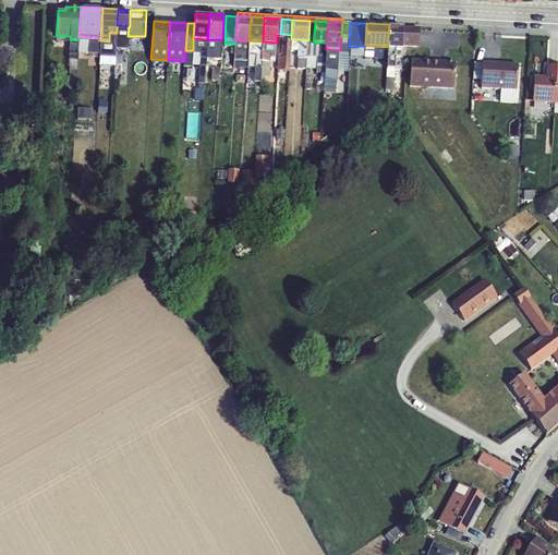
[(403,25),(389,24),(387,47),(402,47),(402,43),(403,25)]
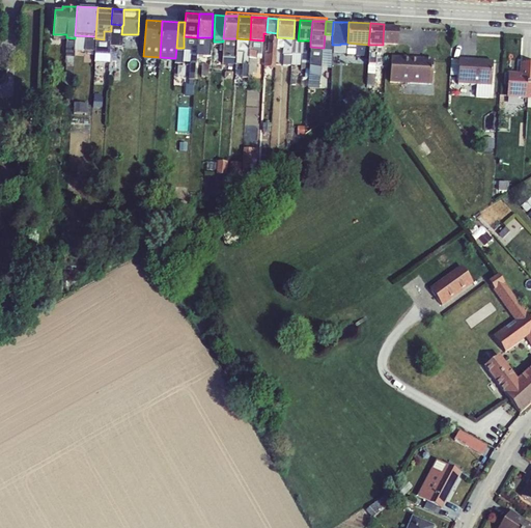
[(121,34),(122,25),(111,24),(111,31),(104,31),(104,39),(95,38),(94,53),(94,59),(109,60),(110,45),(121,45),(121,34)]
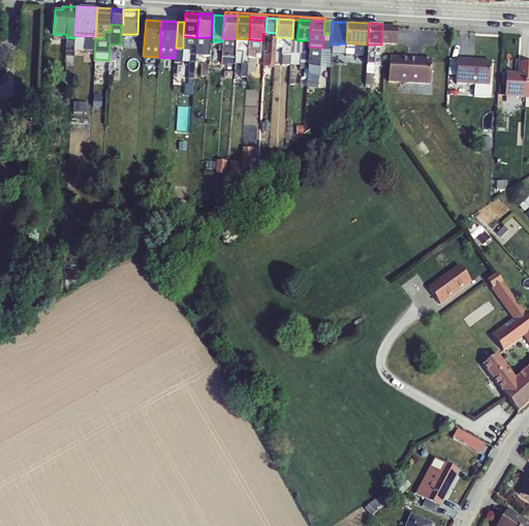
[(398,24),(382,24),(381,40),(397,41),(398,24)]
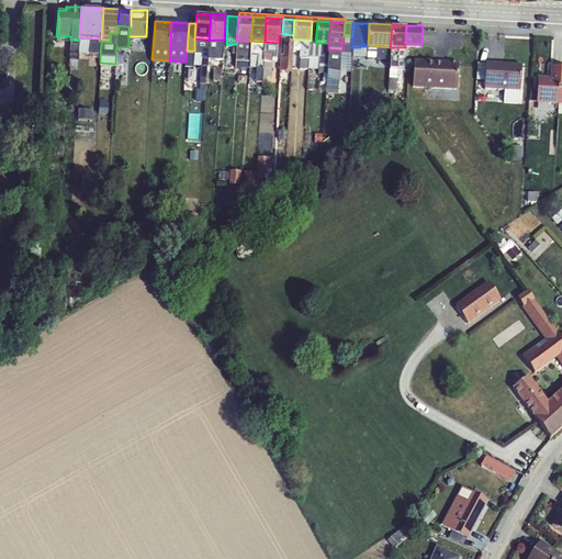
[(293,40),(293,35),(285,34),(283,56),(281,55),(280,68),(292,69),(293,48),(293,40)]
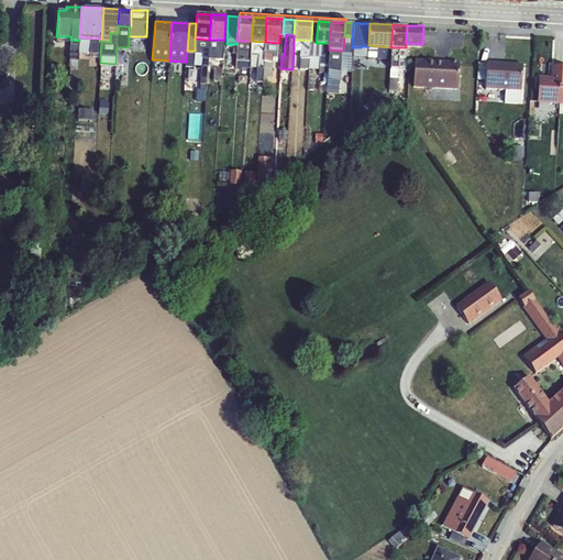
[(101,39),(79,37),(79,41),(79,51),(90,52),(90,56),(100,56),(101,41),(101,39)]
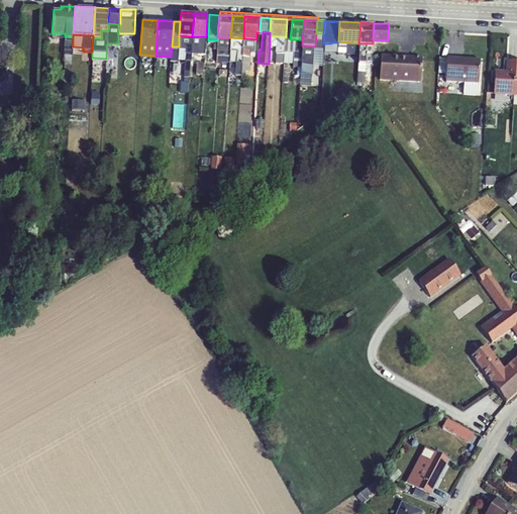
[(179,35),(179,46),(178,59),(185,59),(184,75),(190,75),(191,60),(192,60),(192,53),(193,36),(192,36),(179,35)]
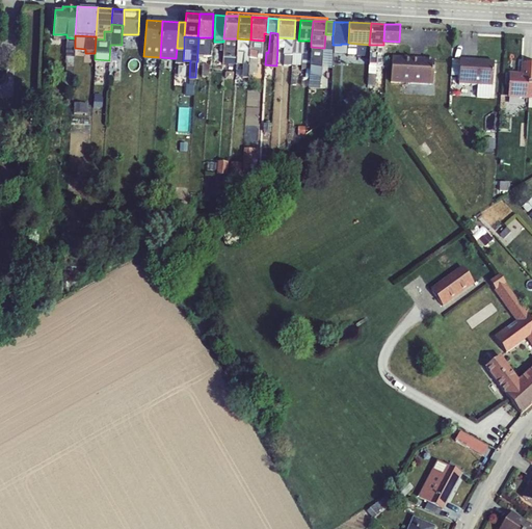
[(75,48),(75,38),(67,37),(64,76),(64,86),(73,86),(75,48)]
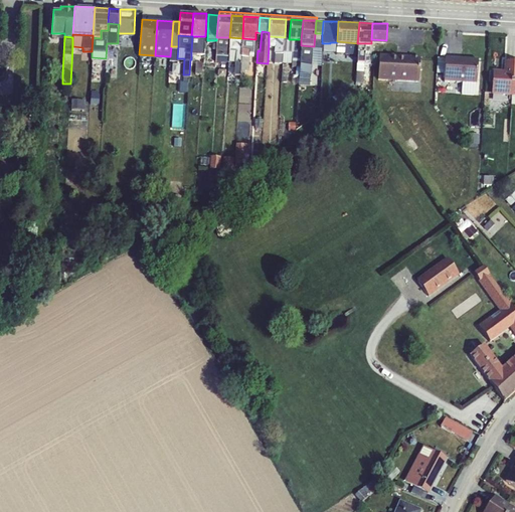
[(204,53),(205,36),(192,36),(191,52),(204,53)]
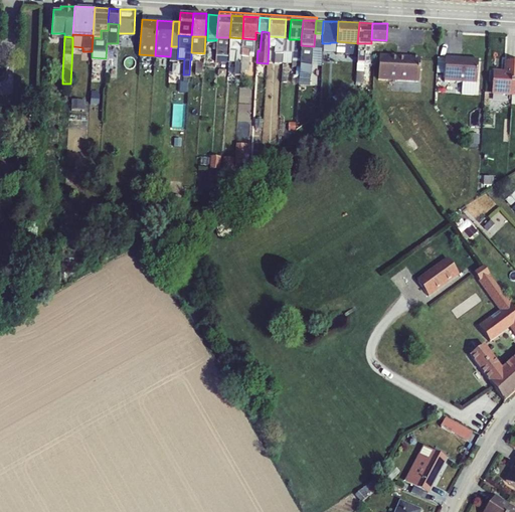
[(285,37),(269,36),(269,44),(276,45),(275,60),(283,61),(284,50),(285,37)]
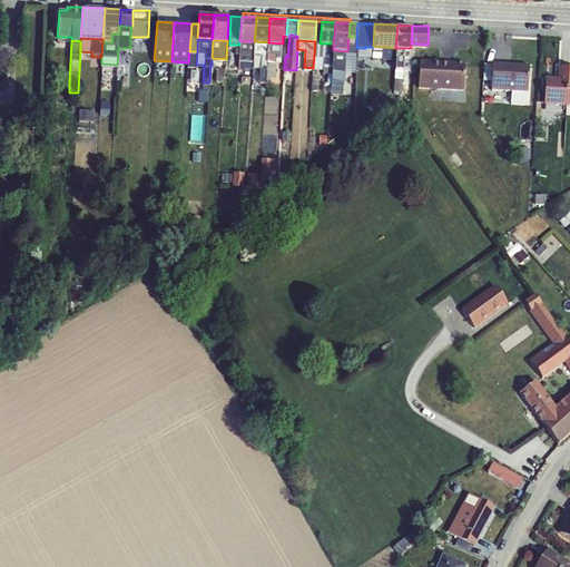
[(253,67),(254,41),(239,41),(239,45),(238,66),(253,67)]
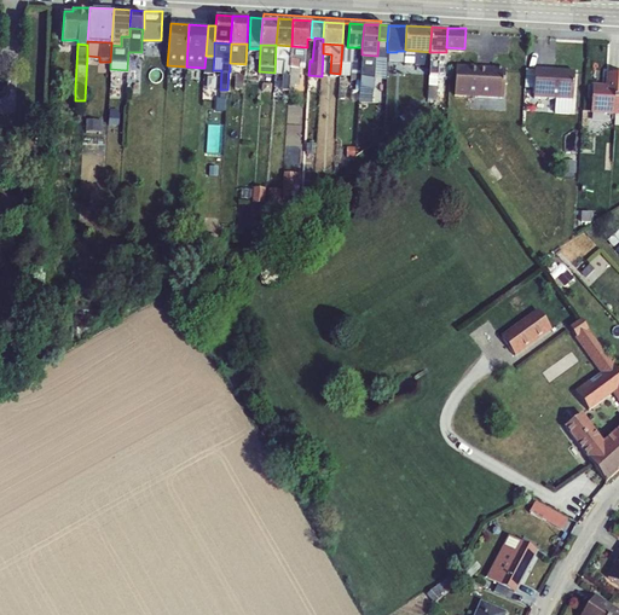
[(290,68),(291,46),(276,45),(275,73),(283,73),(282,88),(289,88),(290,68)]
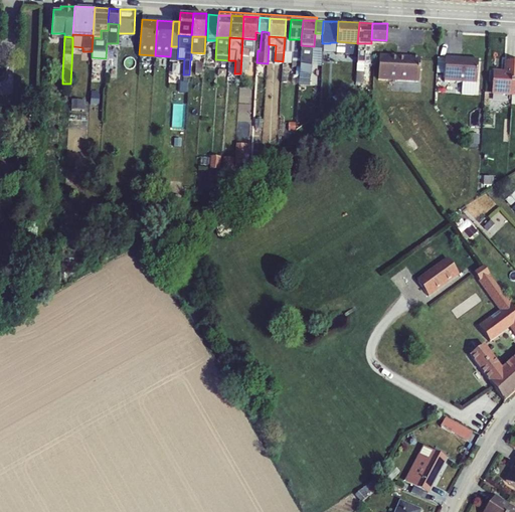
[(254,39),(242,38),(241,56),(240,73),(240,76),(244,76),(245,68),(248,69),(249,55),(253,55),(254,39)]
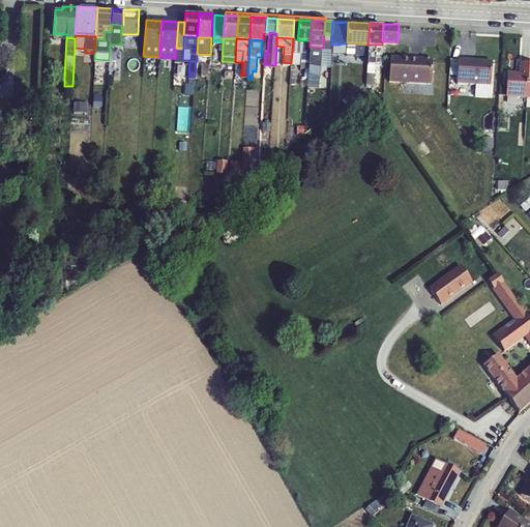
[(310,47),(310,40),(298,40),(297,50),(302,50),(301,67),(308,67),(310,47)]
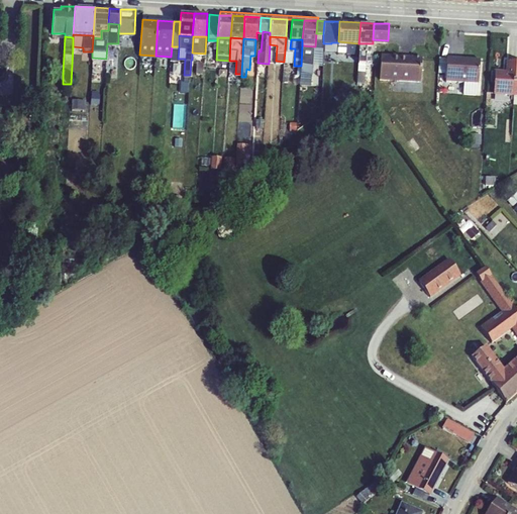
[(346,53),(358,53),(358,43),(338,41),(338,42),(337,49),(346,50),(346,53)]
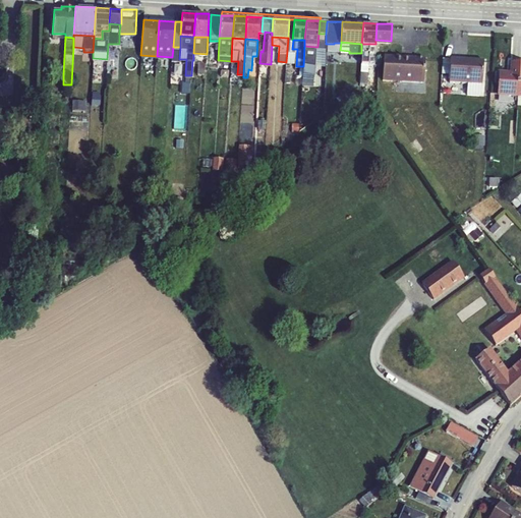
[(375,44),(361,44),(361,53),(360,81),(367,81),(368,63),(374,63),(375,44)]
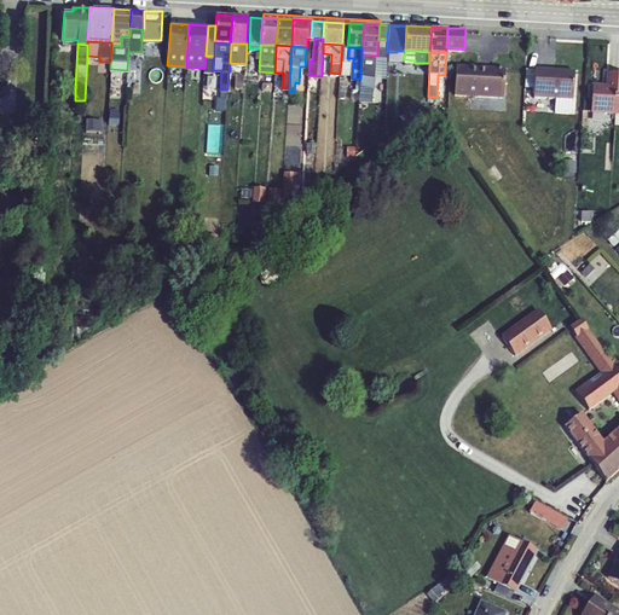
[(376,56),(362,54),(360,79),(359,99),(372,100),(372,99),(385,99),(386,83),(374,82),(376,56)]
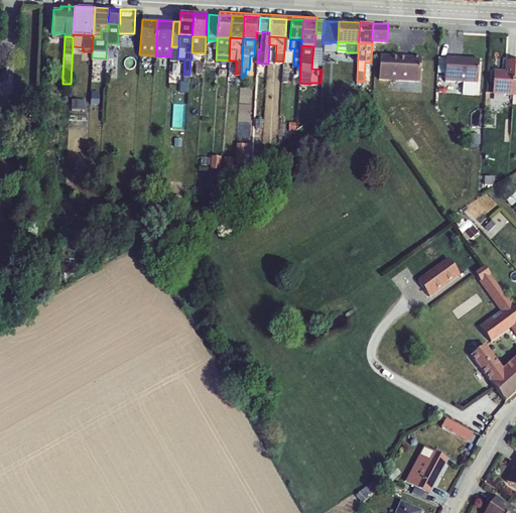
[(333,45),(324,45),(324,54),(333,54),(333,45)]
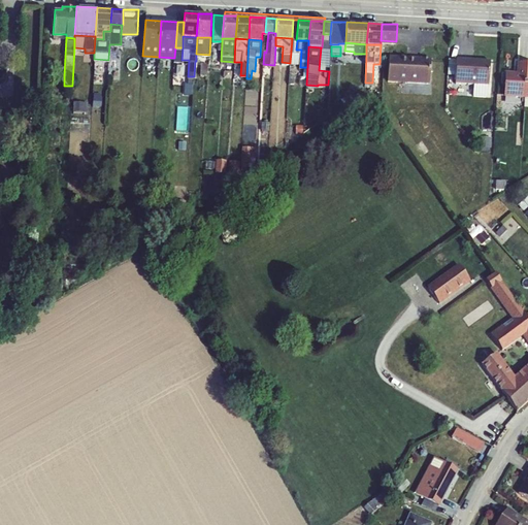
[(389,54),(387,79),(429,81),(431,56),(389,54)]
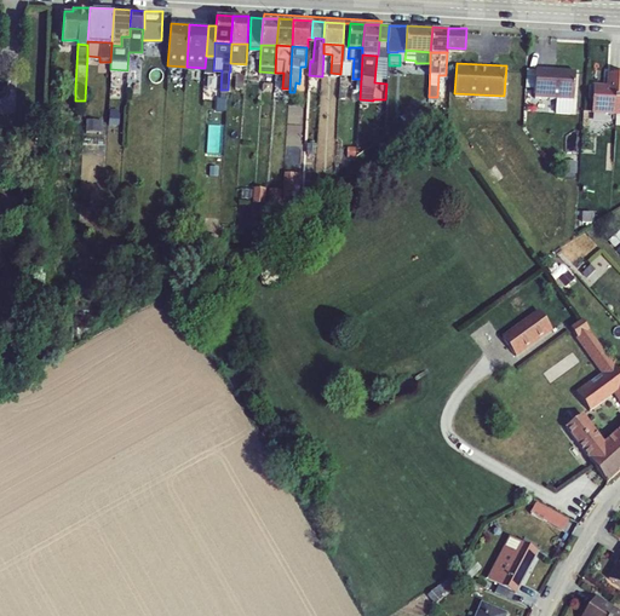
[(535,80),(534,95),(573,98),(575,69),(527,65),(526,79),(535,80)]
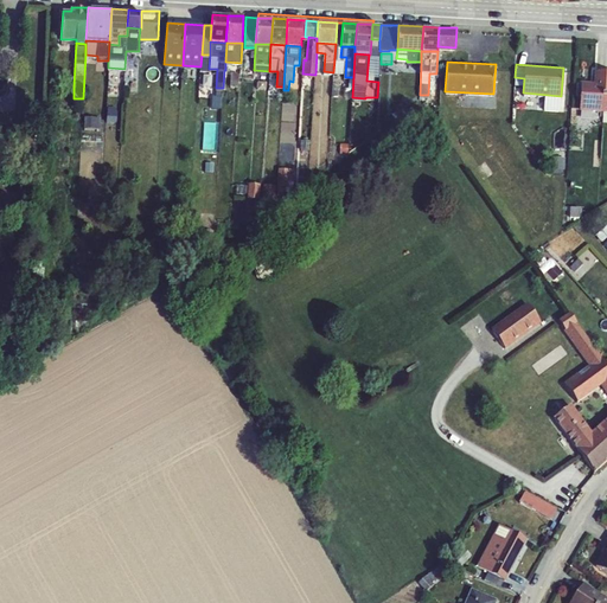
[(582,79),(580,107),(604,109),(606,69),(595,68),(594,79),(582,79)]
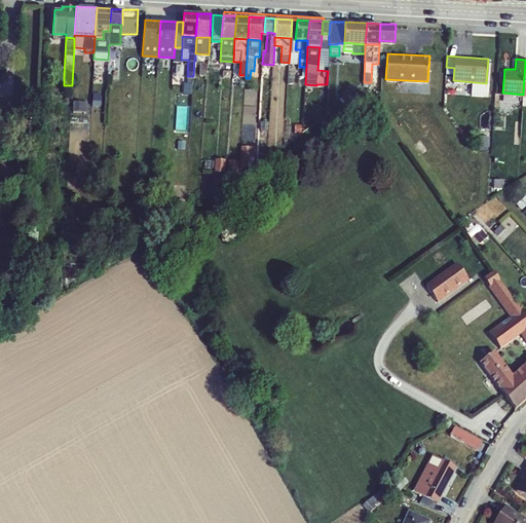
[(208,62),(200,62),(199,73),(207,73),(208,62)]
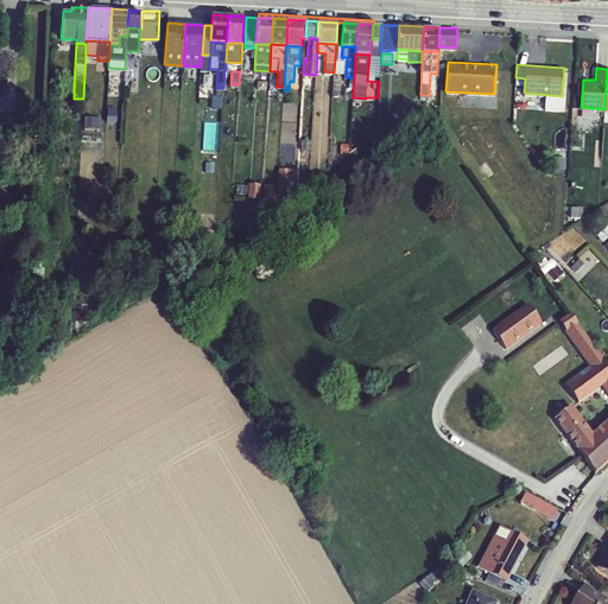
[(97,97),(87,95),(84,103),(96,107),(97,102),(96,101),(97,97)]
